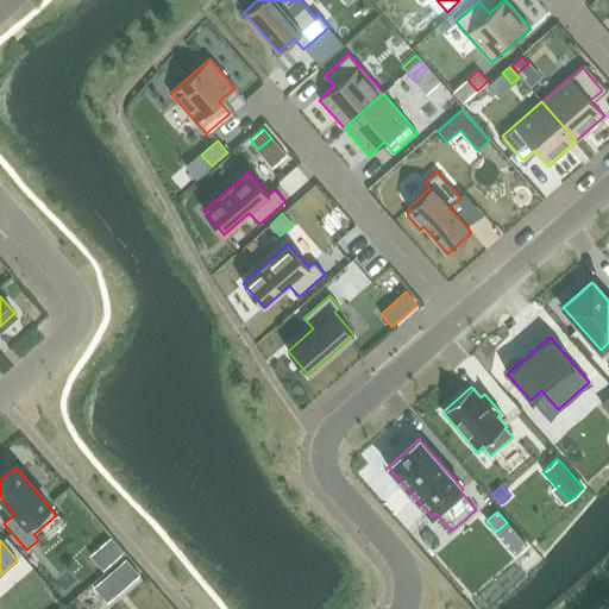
[(126,558),(115,567),(127,583),(138,573),(126,558)]
